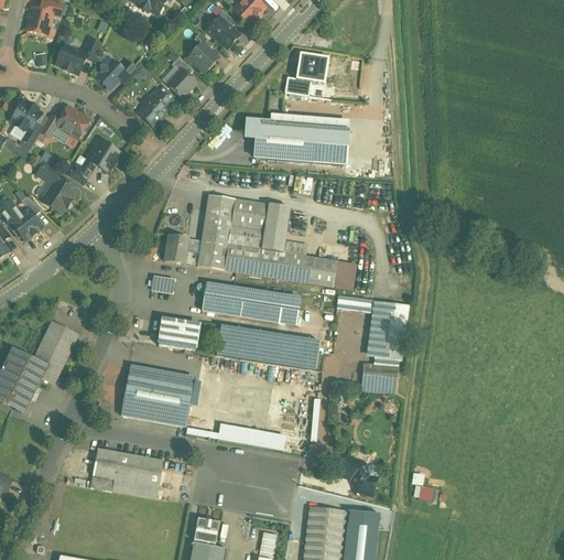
[(63,1),(58,0),(43,0),(41,8),(53,11),(53,12),(60,14),(61,11),(63,1)]
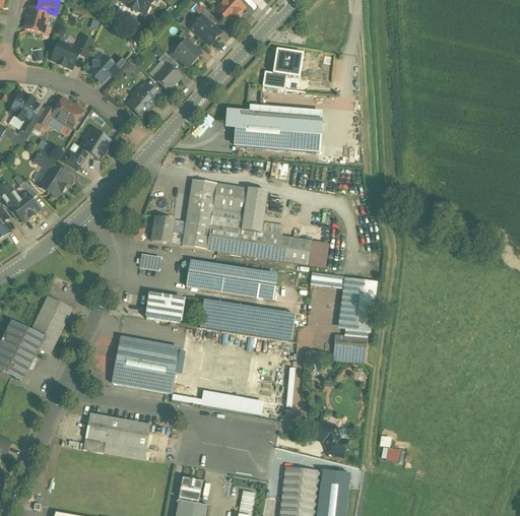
[(122,0),(129,4),(128,5),(136,10),(137,8),(145,13),(152,0),(155,0),(157,1),(158,0),(157,0),(122,0)]
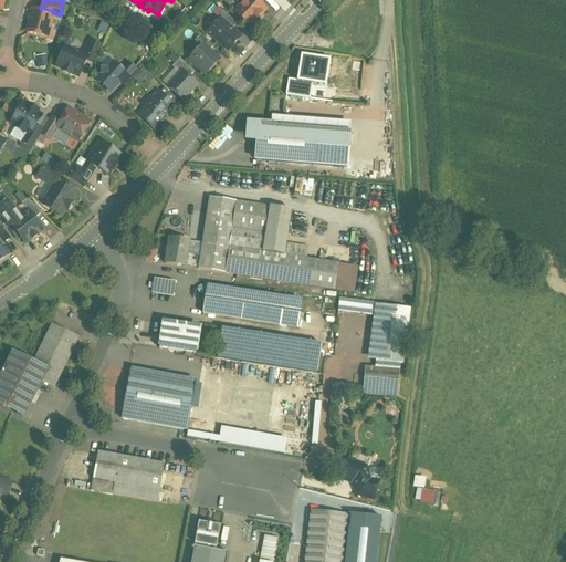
[(242,0),(234,9),(250,23),(265,6),(260,0),(242,0)]
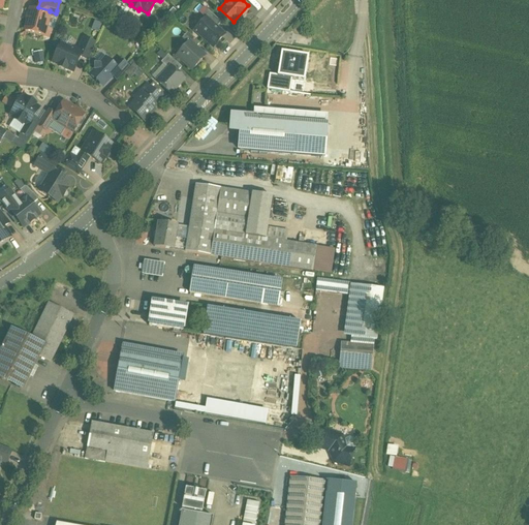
[(66,3),(59,1),(57,10),(63,12),(66,3)]
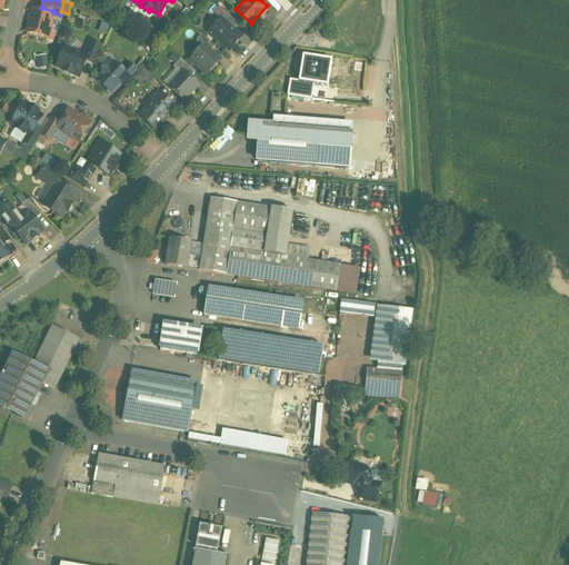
[(41,8),(33,7),(27,29),(48,35),(53,12),(53,11),(41,8)]
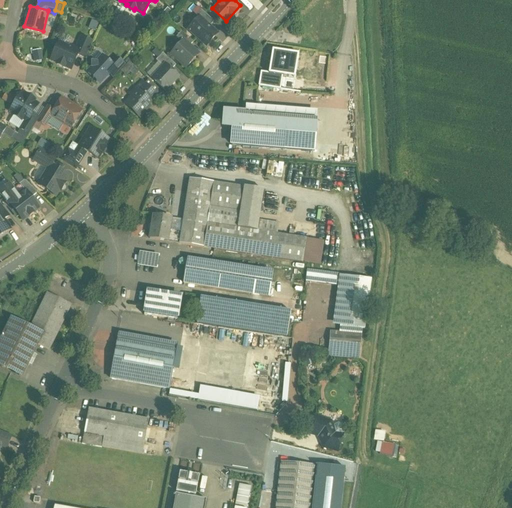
[(214,18),(201,6),(196,12),(199,14),(210,23),(214,18)]
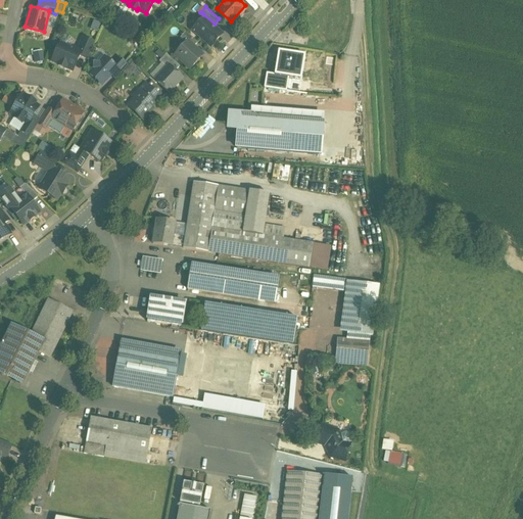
[(215,24),(203,14),(193,27),(210,43),(222,31),(215,24)]
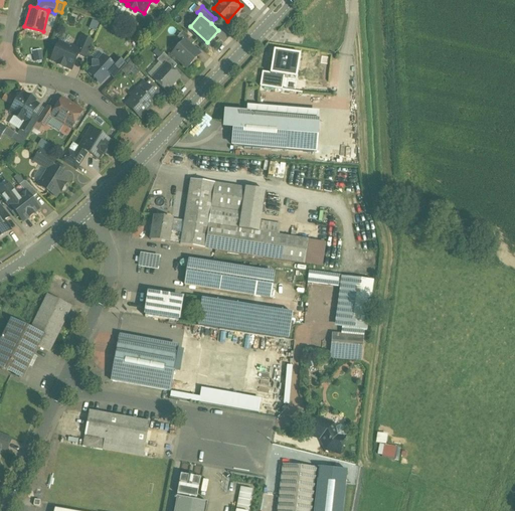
[(195,39),(183,28),(177,34),(183,39),(185,38),(191,43),(195,39)]
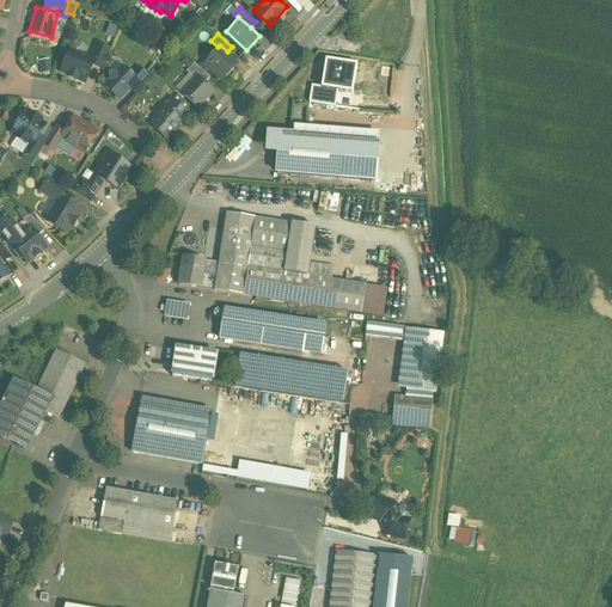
[(111,47),(97,41),(91,55),(95,57),(93,62),(103,66),(111,47)]
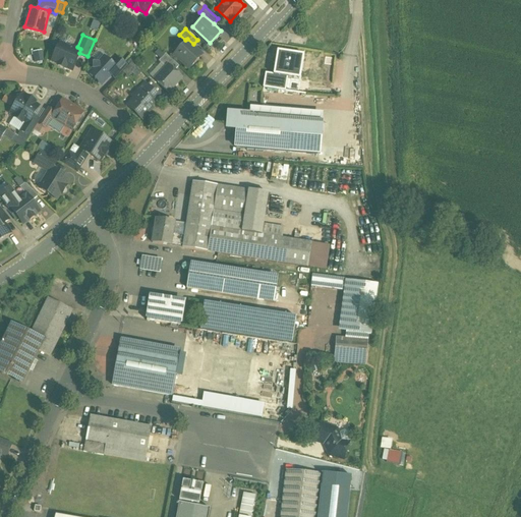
[(185,40),(175,52),(189,65),(201,52),(193,44),(187,39),(185,40)]
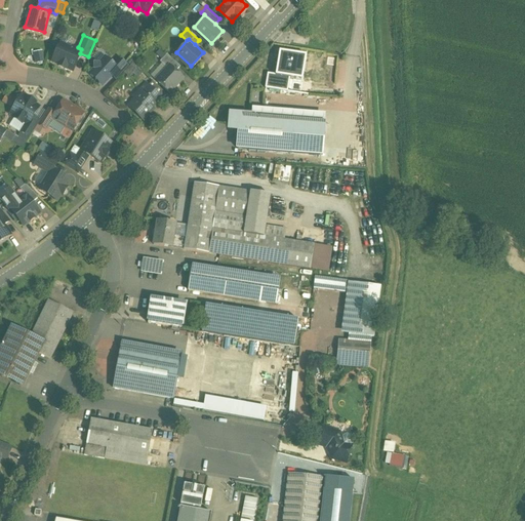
[(78,47),(61,40),(52,58),(73,68),(80,53),(81,49),(78,47)]
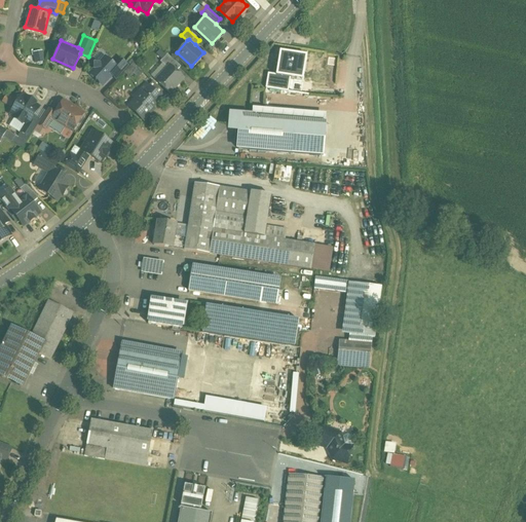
[(36,60),(45,59),(43,47),(34,48),(36,60)]
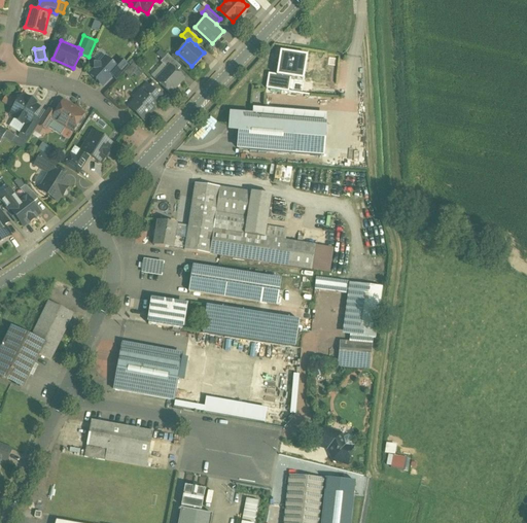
[(307,53),(280,48),(278,58),(282,59),(280,72),(280,73),(290,75),(296,76),(301,53),(307,54),(307,53)]
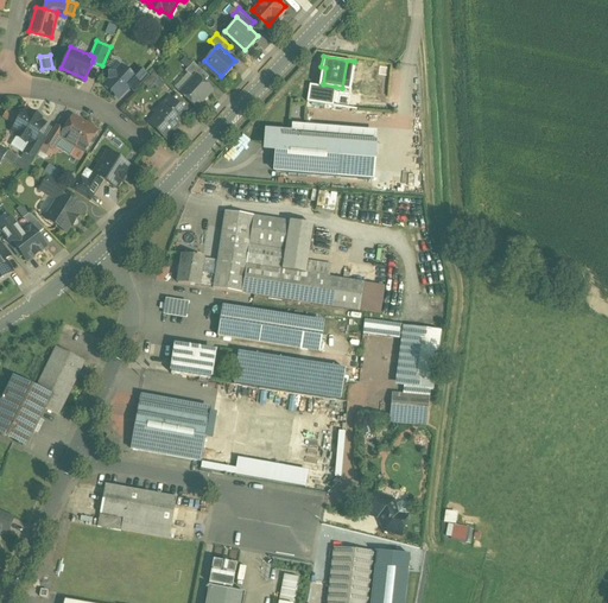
[(209,74),(194,59),(185,68),(195,76),(196,74),(203,80),(209,74)]
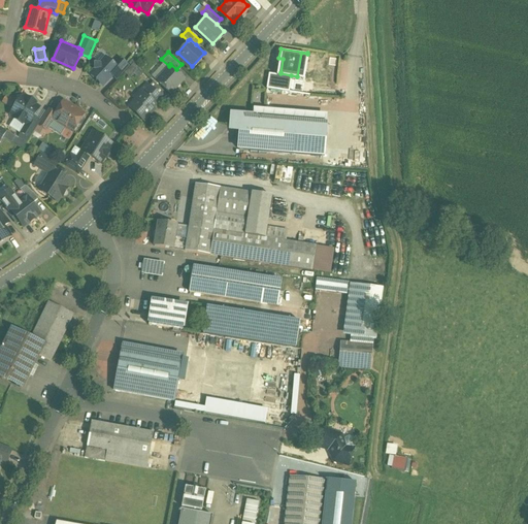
[(106,55),(91,71),(102,83),(118,66),(106,55)]
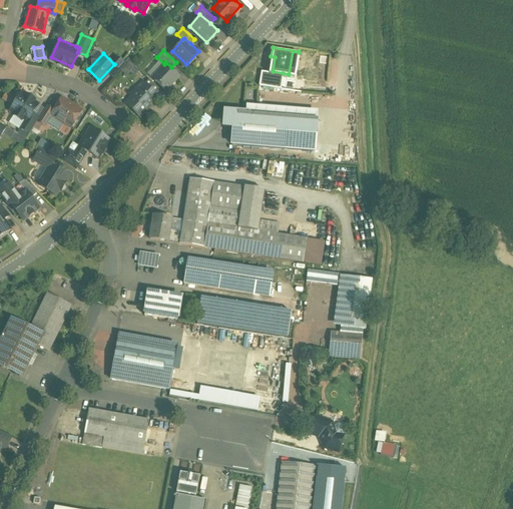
[(126,62),(118,55),(113,60),(121,67),(126,62)]
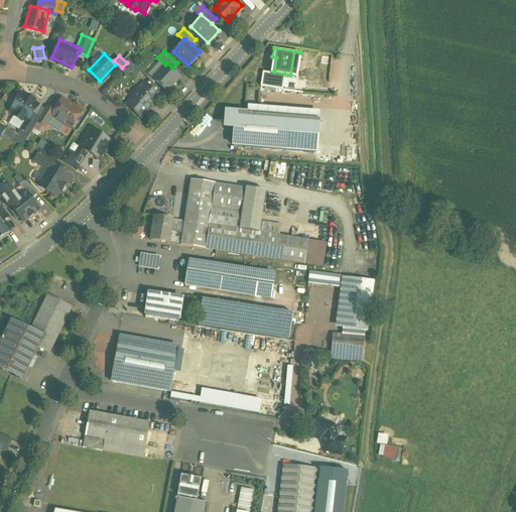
[(165,65),(154,77),(166,88),(179,74),(172,68),(166,62),(165,65)]
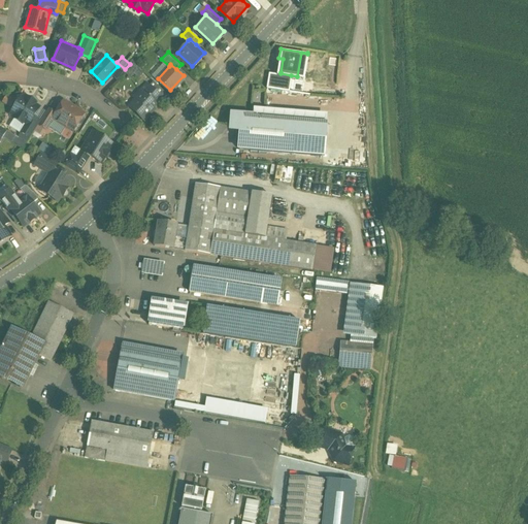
[(281,73),(281,72),(269,70),(266,85),(289,89),(291,75),(281,73)]
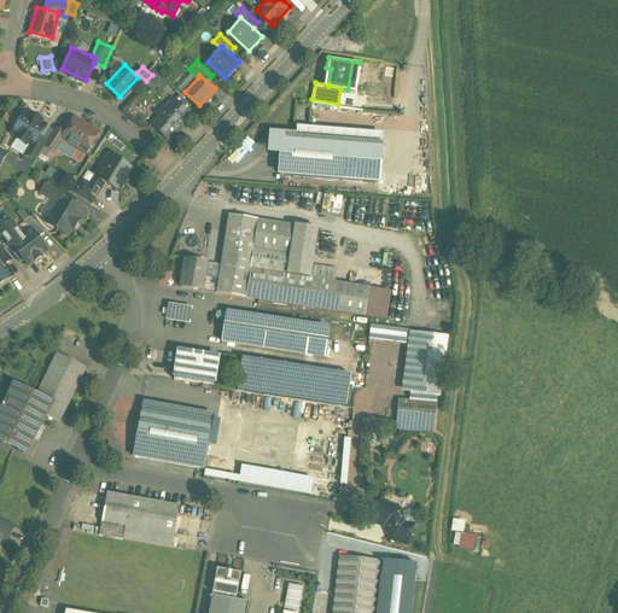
[(190,111),(172,94),(164,103),(167,105),(167,109),(163,112),(159,112),(152,121),(163,130),(162,132),(169,138),(181,124),(179,123),(190,111)]
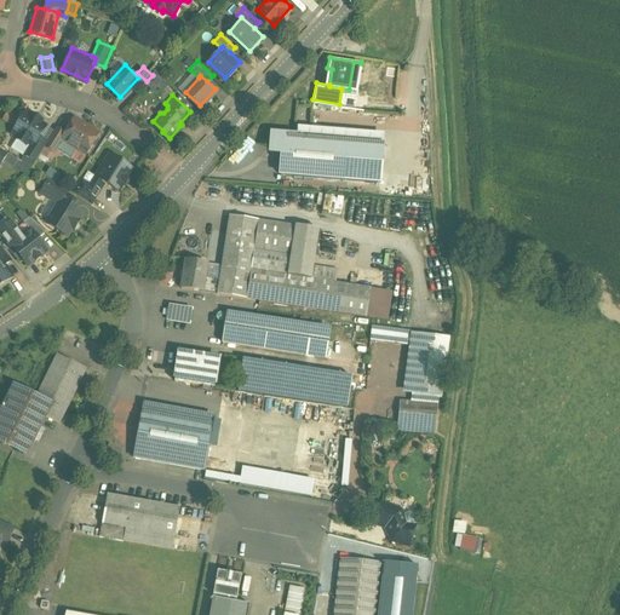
[(33,111),(32,114),(26,110),(13,131),(19,134),(18,137),(26,142),(27,139),(30,142),(34,144),(39,134),(46,124),(40,120),(41,118),(33,111)]
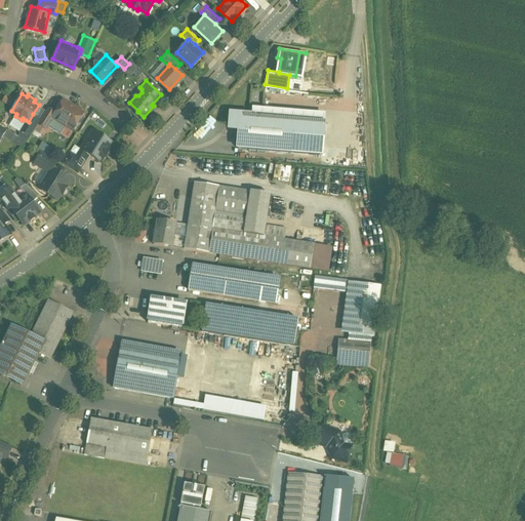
[(83,111),(64,97),(55,111),(52,115),(53,116),(73,128),(83,111)]
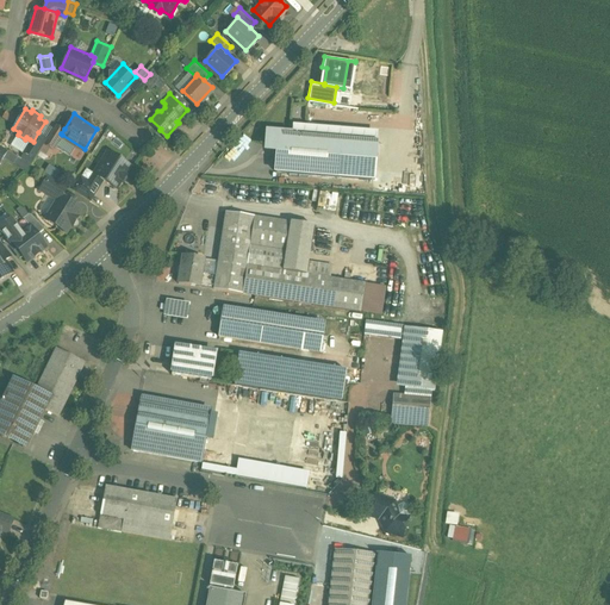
[(293,122),(292,126),(305,128),(305,135),(377,141),(377,129),(293,122)]
